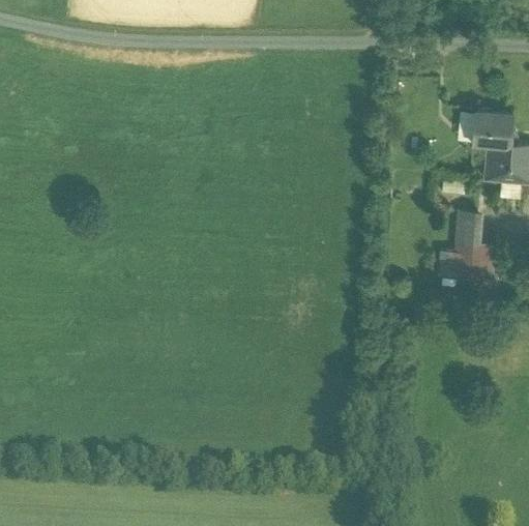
[(511,147),(511,145),(515,115),(476,112),(473,144),(489,145),(488,155),(505,157),(507,147),(511,147)]
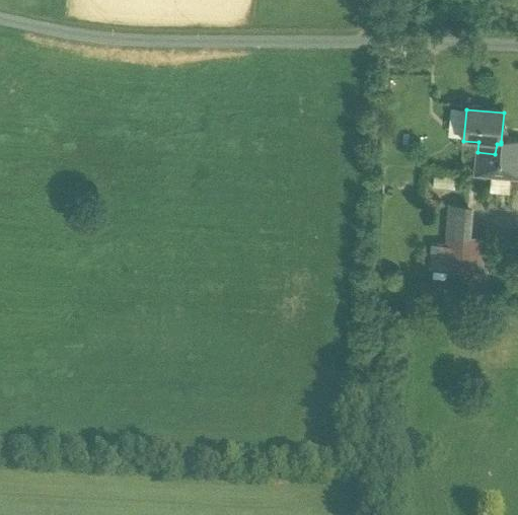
[(495,154),(477,152),(475,176),(517,180),(517,143),(501,142),(501,144),(497,144),(495,154)]
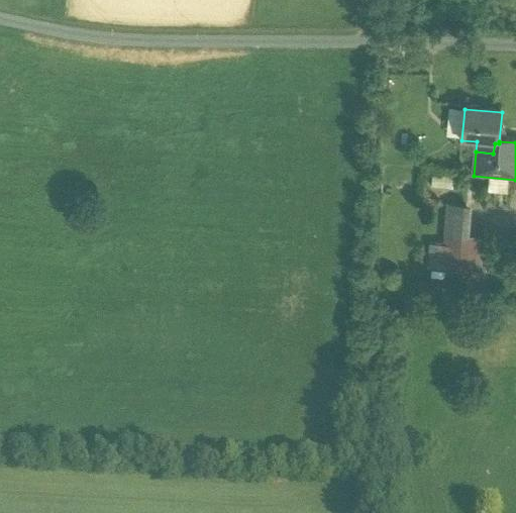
[(434,193),(456,194),(457,178),(434,178),(434,193)]
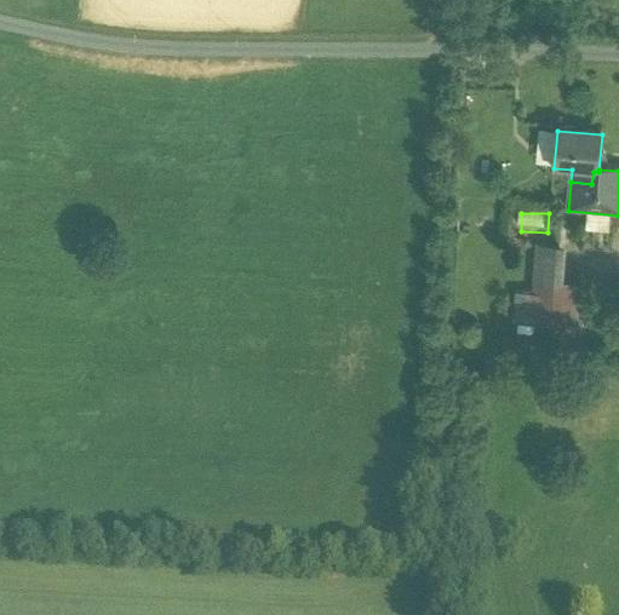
[(584,329),(586,287),(563,286),(567,249),(533,247),(529,297),(515,295),(514,325),(584,329)]
